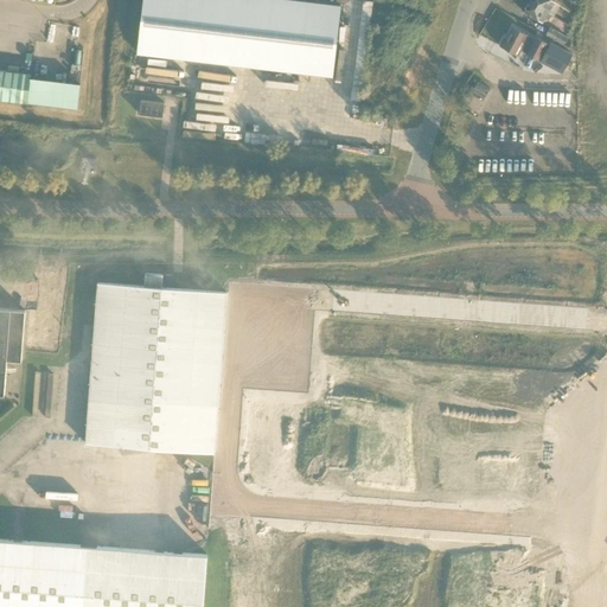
[(298,0),(144,0),(138,53),(332,76),(340,5),(298,0)]
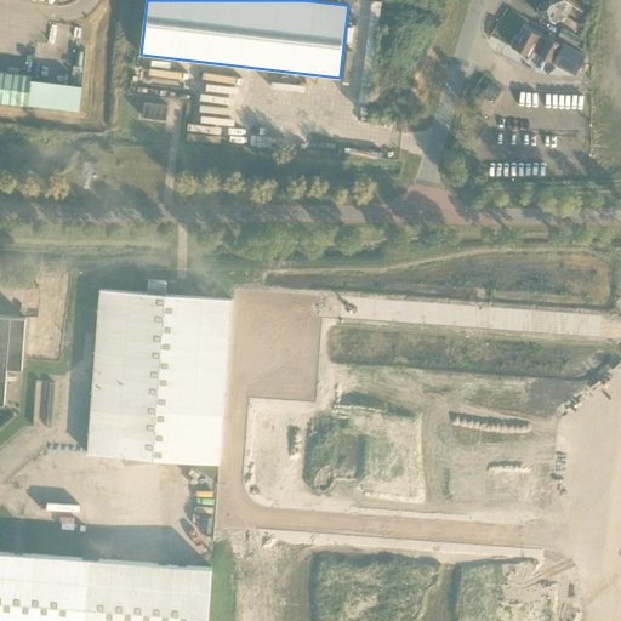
[(554,23),(560,12),(541,0),(534,11),(554,23)]
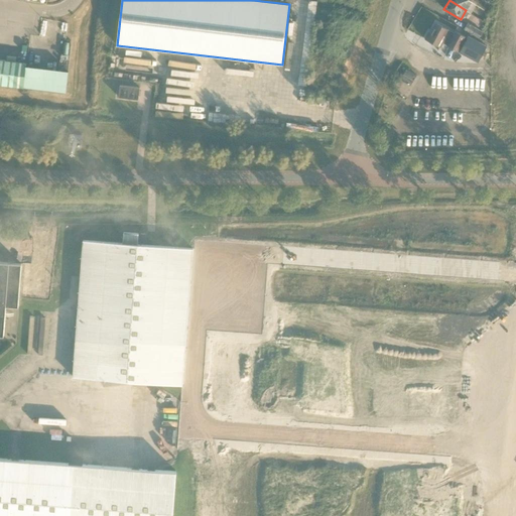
[(486,1),(484,0),(449,0),(466,10),(472,2),(484,9),(486,1)]
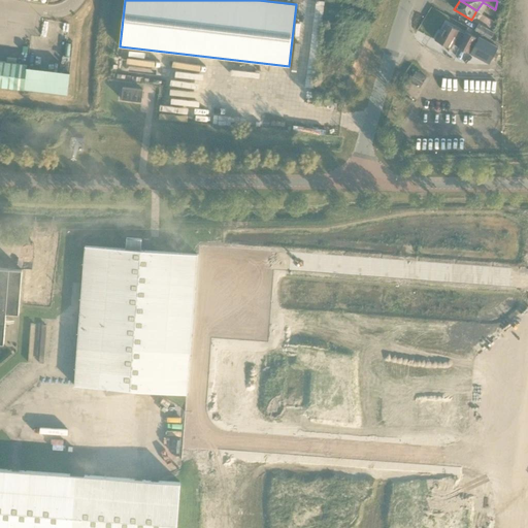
[(306,1),(306,22),(321,22),(321,1),(306,1)]
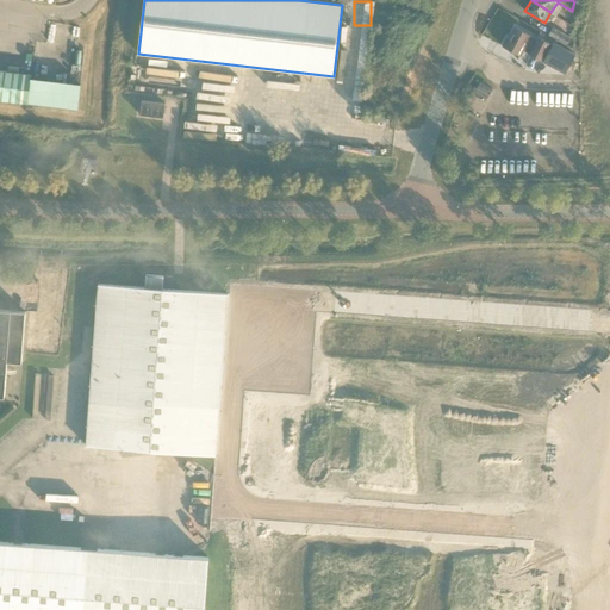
[(570,36),(562,32),(553,26),(548,35),(566,45),(571,37),(570,36)]
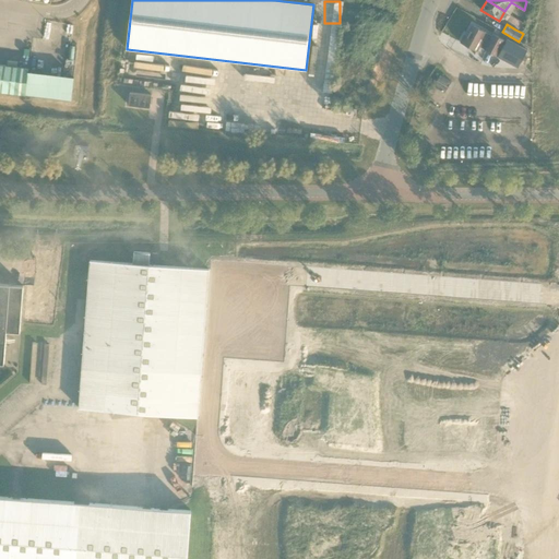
[(492,34),(492,36),(472,25),(466,35),(464,34),(460,43),(477,51),(479,47),(497,57),(506,40),(492,34)]
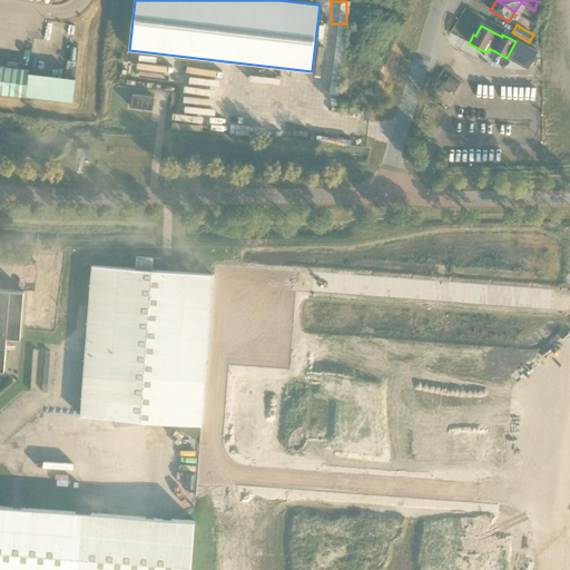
[(538,51),(518,40),(508,58),(528,69),(538,51)]
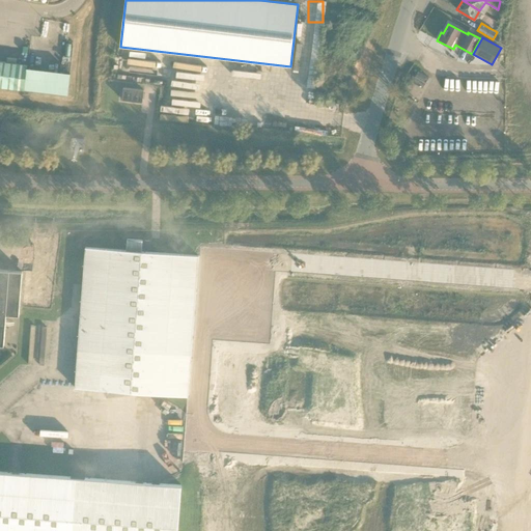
[(0,86),(25,89),(27,67),(28,64),(0,60),(0,86)]
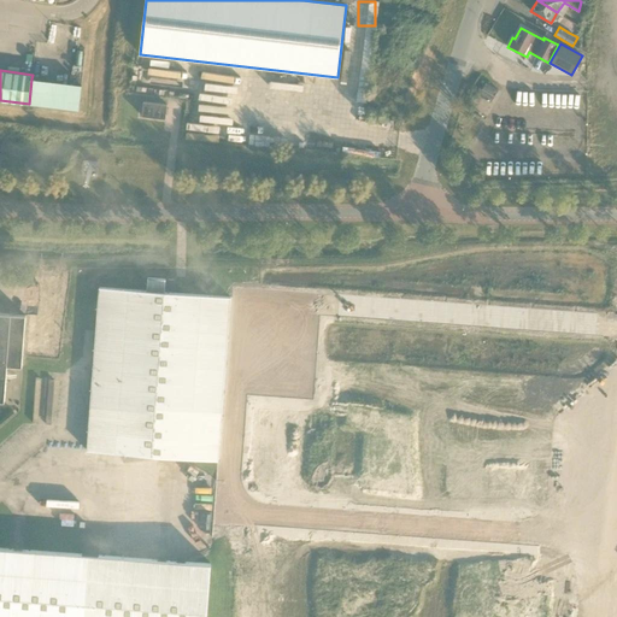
[(486,82),(479,94),(491,103),(498,89),(495,88),(486,82)]
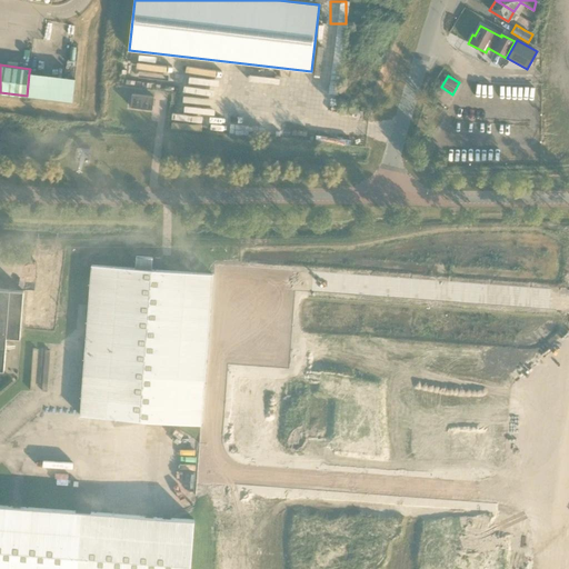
[(155,97),(132,93),(130,107),(152,109),(155,97)]
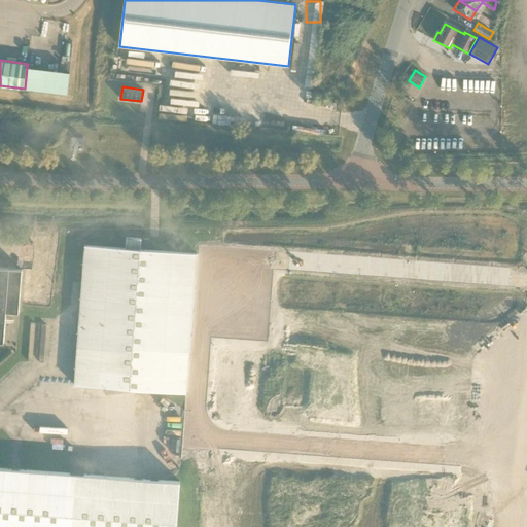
[(74,384),(186,392),(198,252),(141,248),(142,238),(127,237),(126,248),(84,245),(74,384)]
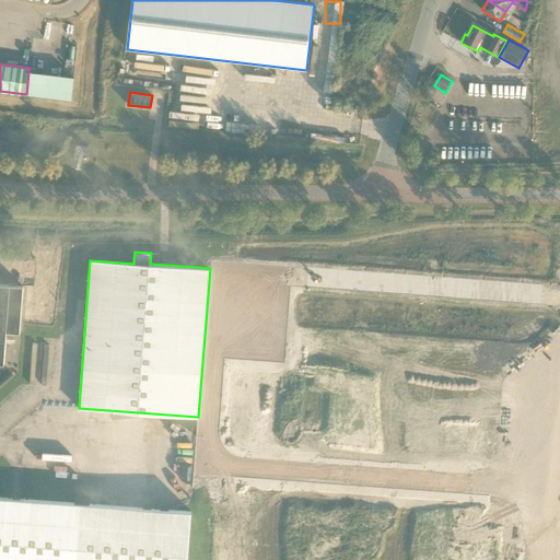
[(20,333),(24,287),(0,284),(0,324),(8,325),(7,331),(20,333)]
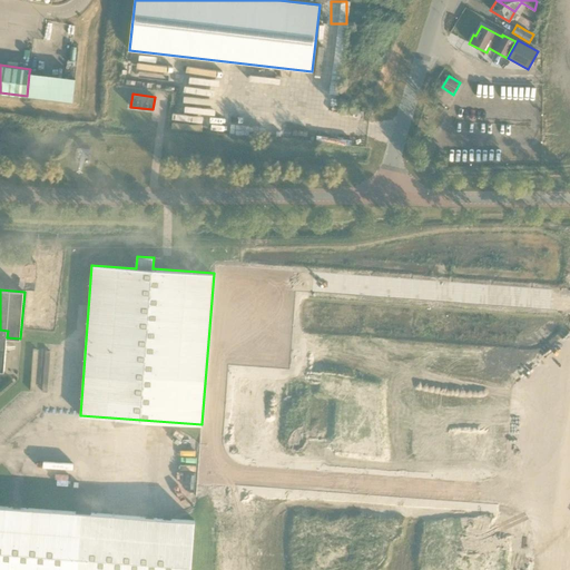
[(190,569),(195,520),(0,505),(0,569),(190,569)]
